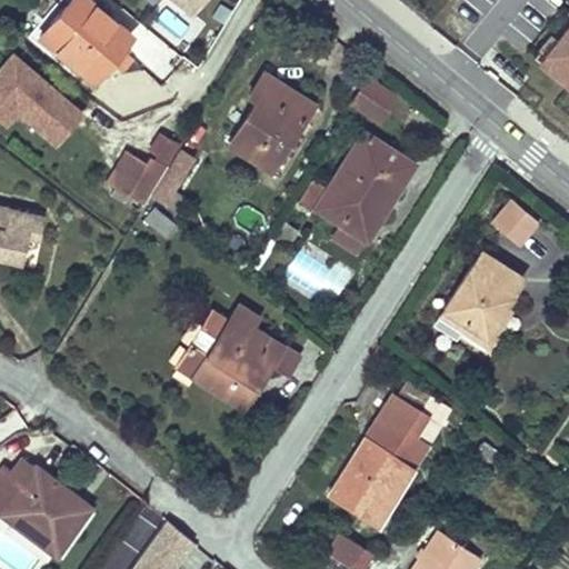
[(119,47),(130,35),(89,0),(67,0),(38,35),(91,80),(101,68),(108,60),(121,71),(132,58),(119,47)]
